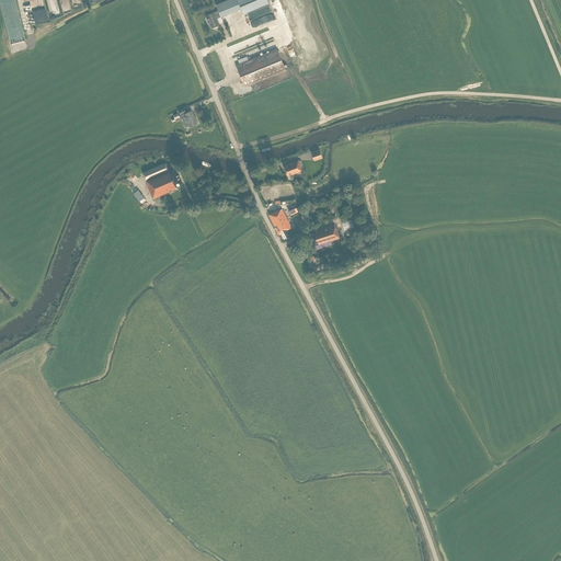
[(15,0),(0,0),(12,48),(19,47),(18,43),(26,41),(15,0)]
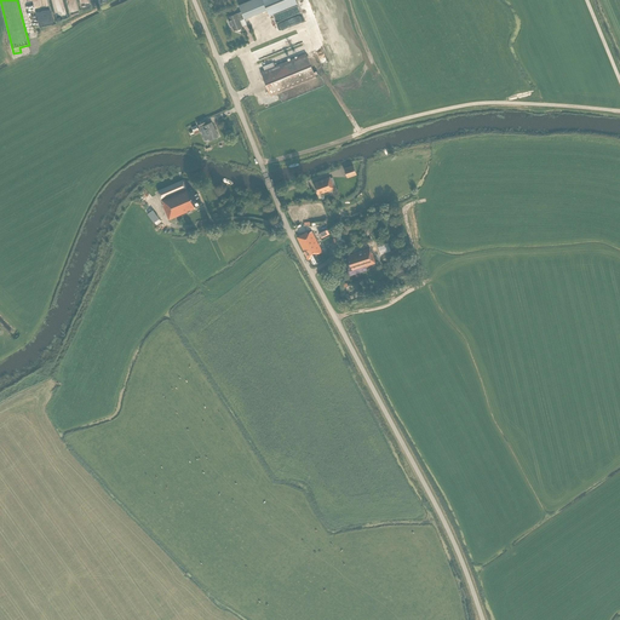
[(234,30),(242,27),(240,21),(245,19),(267,10),(269,16),(297,4),(296,0),(252,0),(239,5),(241,12),(237,13),(228,17),(229,21),(229,22),(230,26),(231,26),(234,30)]
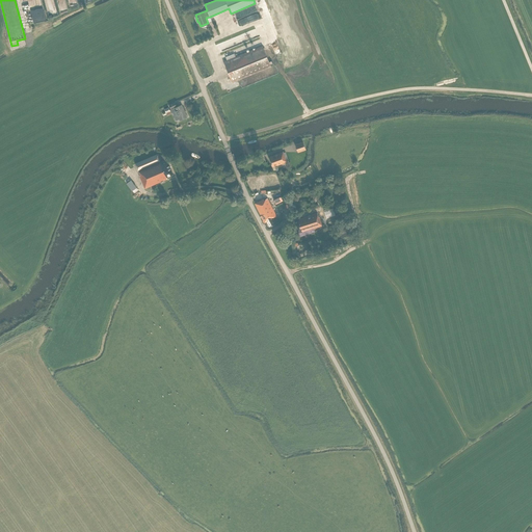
[(266,0),(271,12),(277,10),(273,0),(266,0)]
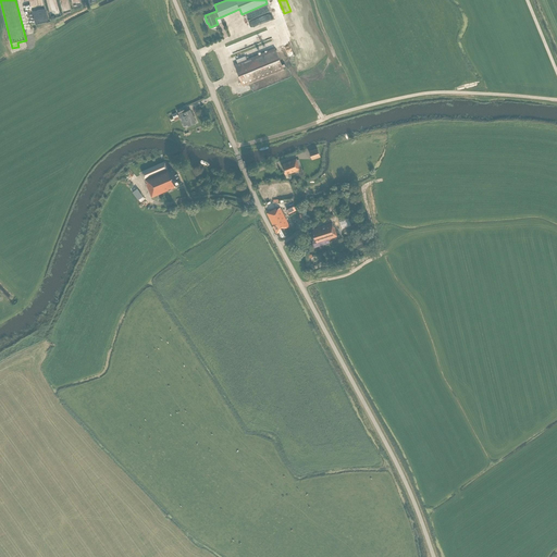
[(50,14),(52,19),(62,15),(59,8),(52,10),(53,13),(50,14)]
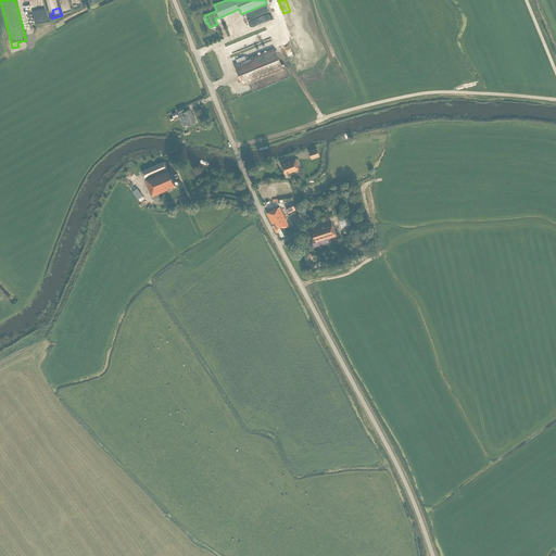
[(36,24),(49,21),(47,12),(34,15),(36,24)]
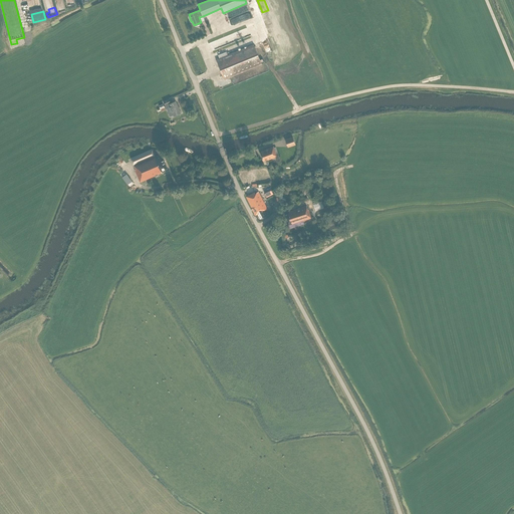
[(225,80),(257,66),(262,64),(254,44),(217,60),(225,80)]
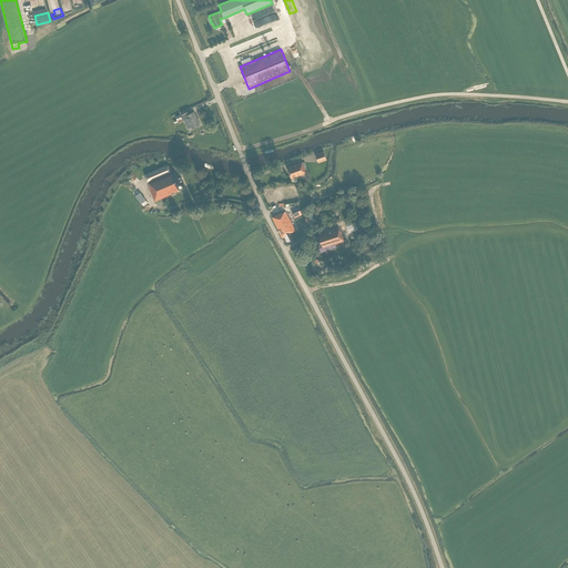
[(181,113),(183,118),(188,129),(191,128),(192,129),(200,125),(194,112),(189,114),(188,111),(188,110),(181,113)]
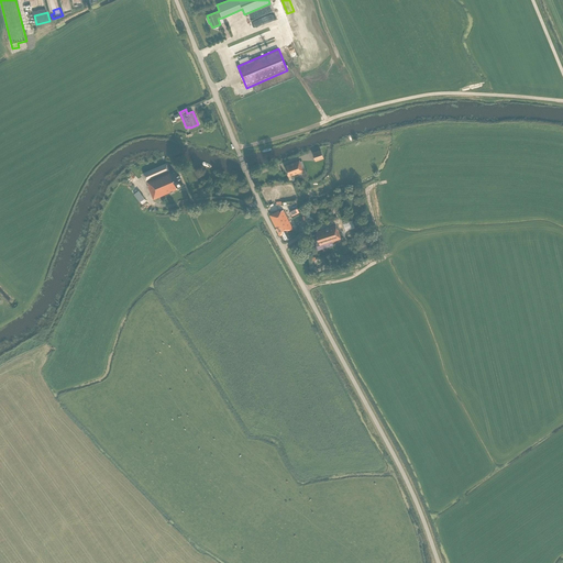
[(323,158),(321,151),(312,153),(316,162),(323,158)]
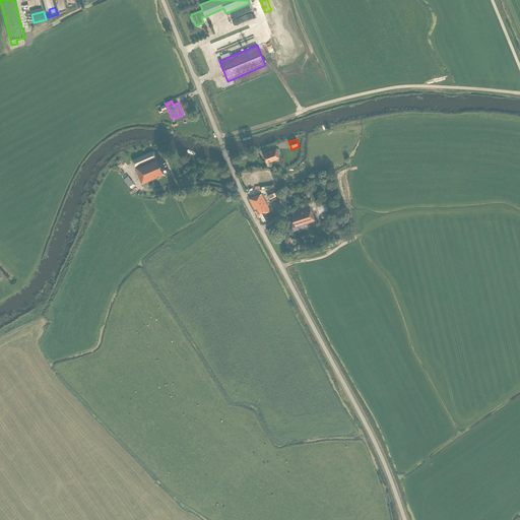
[(267,152),(262,154),(266,164),(270,163),(271,163),(281,158),(280,157),(281,156),(279,148),(277,149),(277,148),(267,152)]
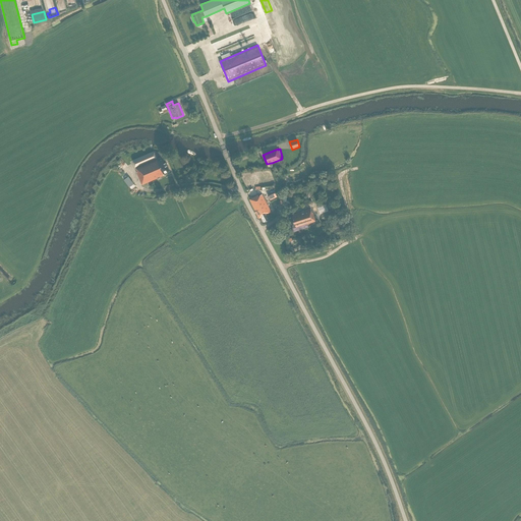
[(155,153),(133,162),(137,172),(136,173),(141,185),(164,175),(164,174),(170,171),(164,157),(157,160),(155,153)]
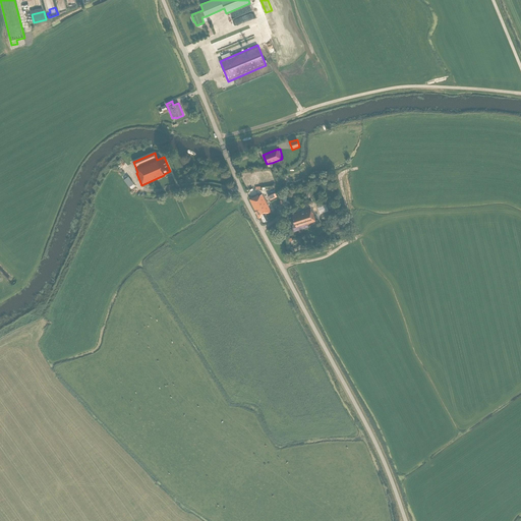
[(134,184),(128,177),(124,180),(129,187),(134,184)]
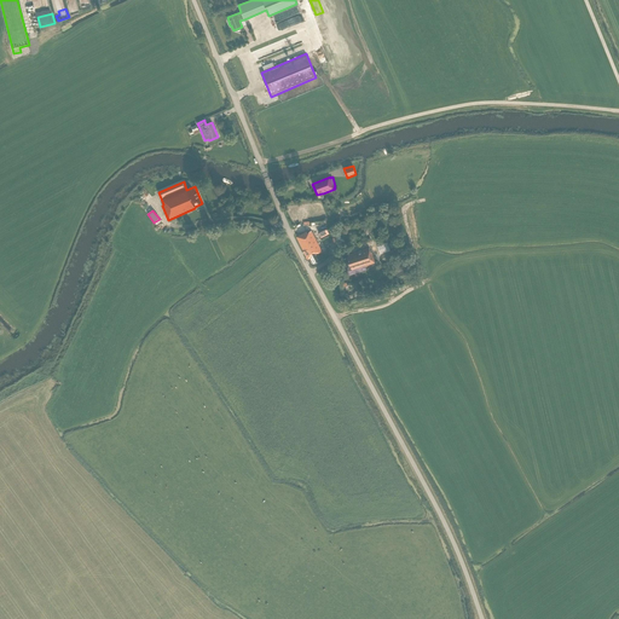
[(327,226),(318,230),(322,237),(330,232),(327,226)]
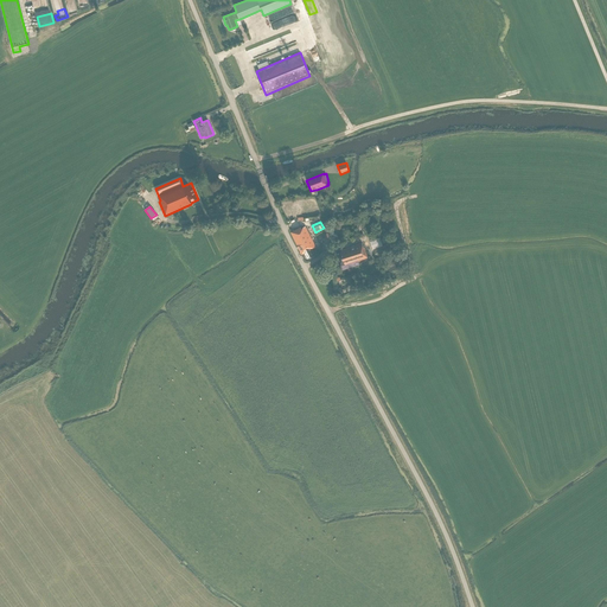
[(301,229),(300,228),(291,232),(301,254),(305,253),(307,259),(314,255),(312,249),(315,248),(310,236),(312,235),(310,230),(307,231),(305,227),(301,229)]
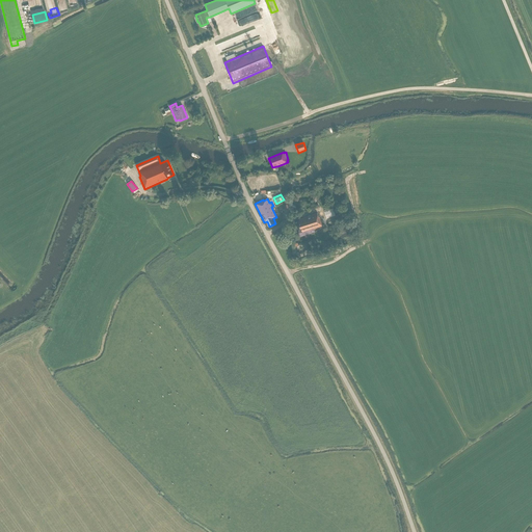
[(338,214),(335,215),(333,209),(331,210),(330,208),(325,210),(325,211),(324,212),(330,225),(334,224),(335,225),(341,223),(338,214)]
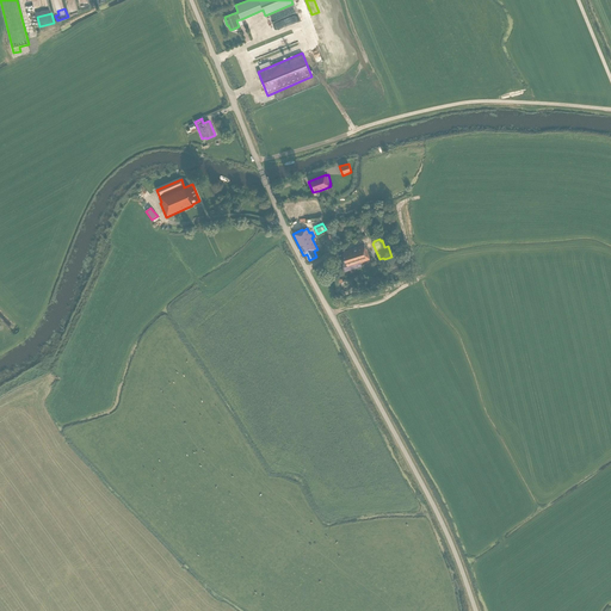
[(366,250),(364,245),(356,247),(356,248),(345,252),(345,251),(338,253),(343,269),(370,259),(366,250)]
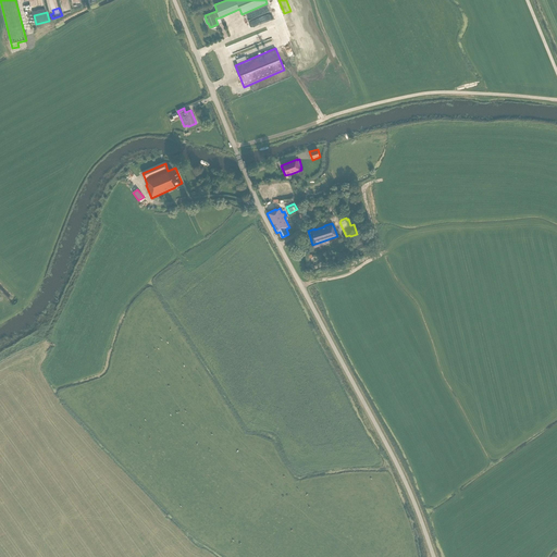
[(357,246),(354,247),(356,250),(370,246),(367,236),(367,235),(355,240),(357,246)]
